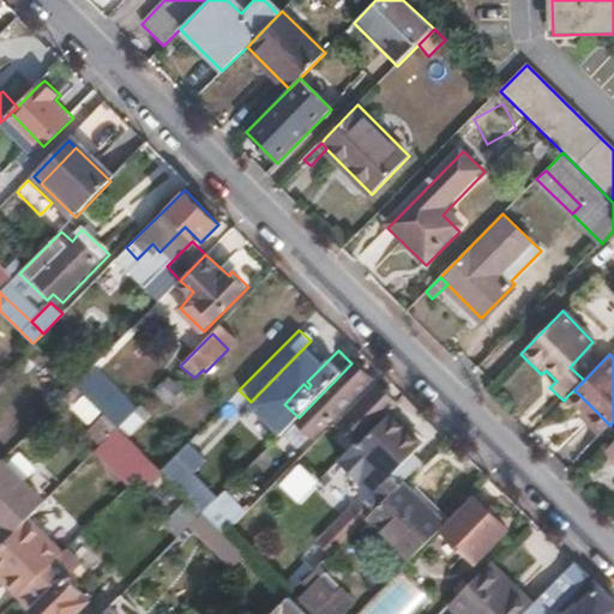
[(314,435),(369,379),(353,362),(351,363),(299,417),(298,419),(314,435)]
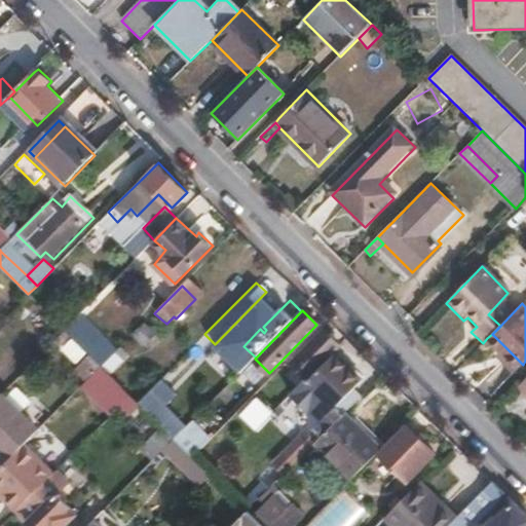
[(86,351),(102,335),(82,314),(66,331),(83,347),(86,351)]
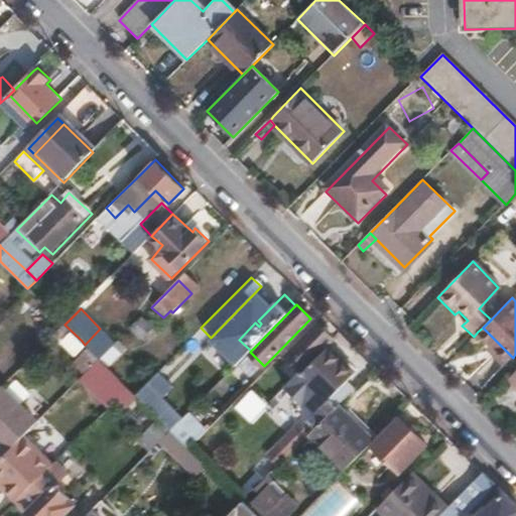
[(141,343),(151,331),(140,318),(128,331),(141,343)]
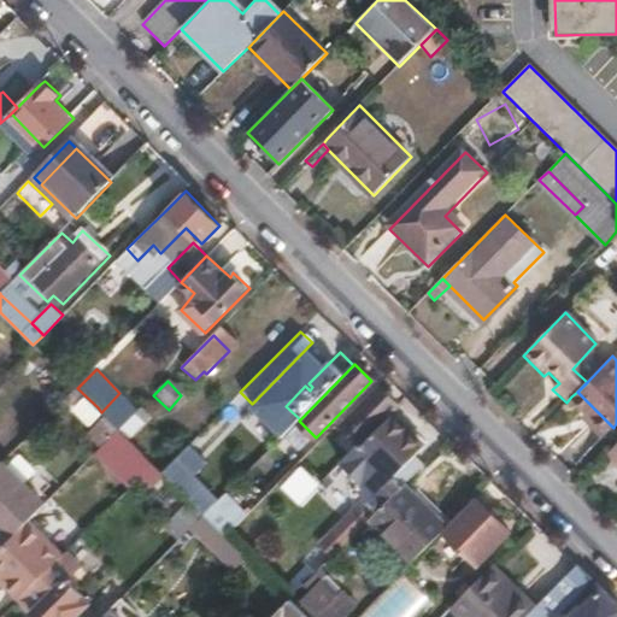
[(387,418),(399,406),(378,388),(341,428),(360,445),(387,418)]
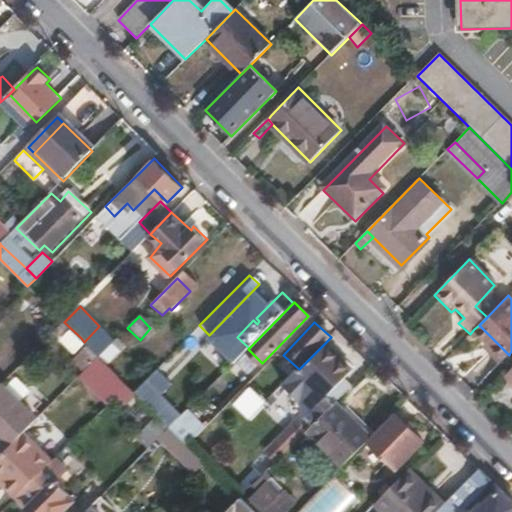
[(509,355),(479,325),(474,329),(485,341),(493,349),(490,351),(501,362),(509,355)]
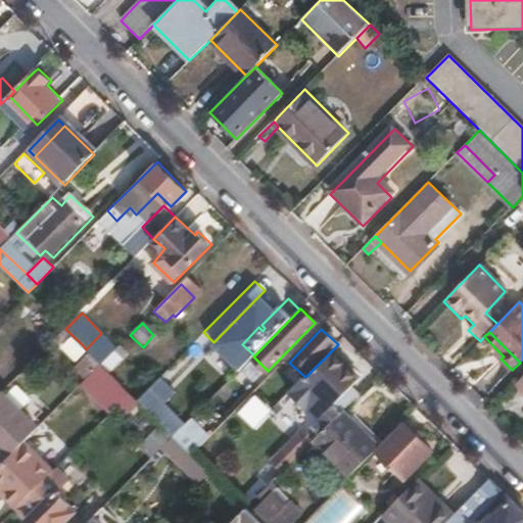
[(116,348),(101,333),(86,349),(101,364),(116,348)]
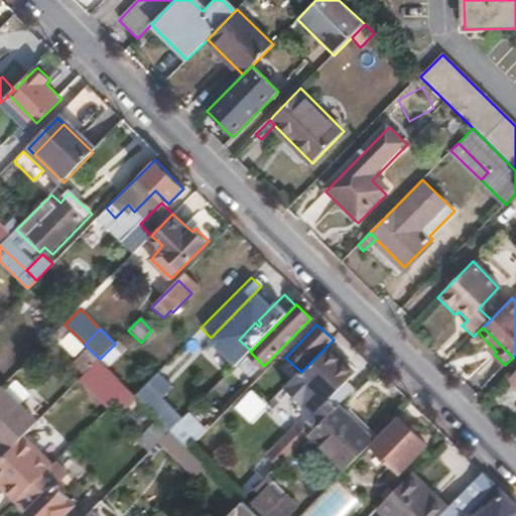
[(108,367),(127,348),(119,340),(115,344),(100,359),(108,367)]
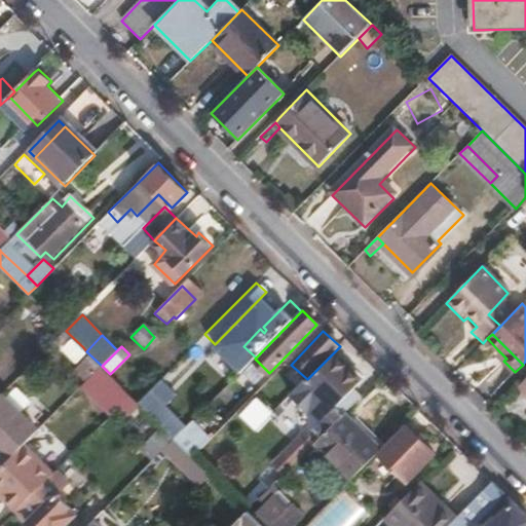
[(102,366),(86,351),(83,347),(67,364),(85,382),(102,366)]
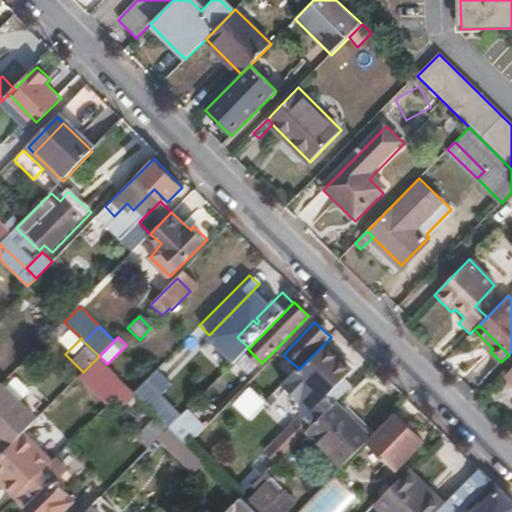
[(493,349),(485,341),(482,344),(490,351),(493,349)]
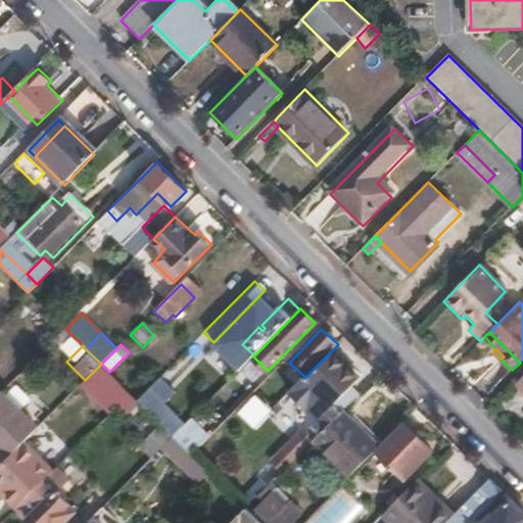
[(326,398),(333,407),(362,379),(338,355),(310,383),(316,390),(300,405),(310,414),(326,398)]
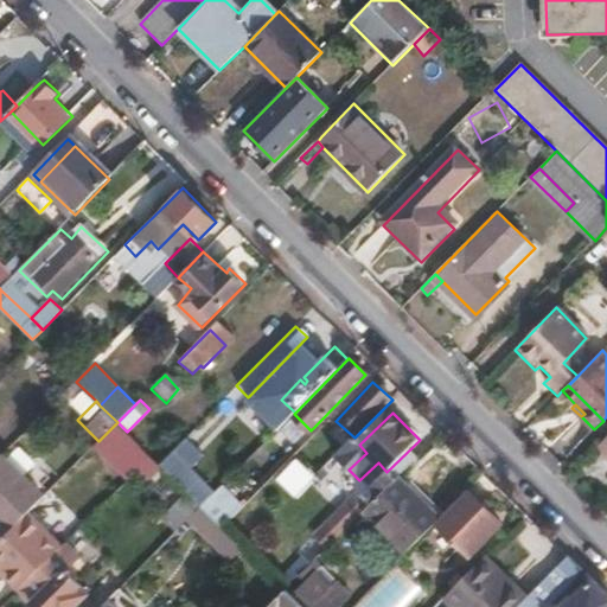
[(295,417),(282,428),(298,446),(311,434),(295,417)]
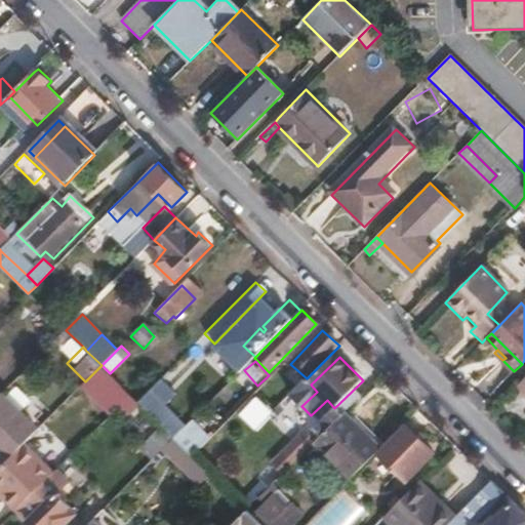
[(110,373),(102,365),(85,381),(83,384),(113,413),(121,405),(131,395),(110,373)]
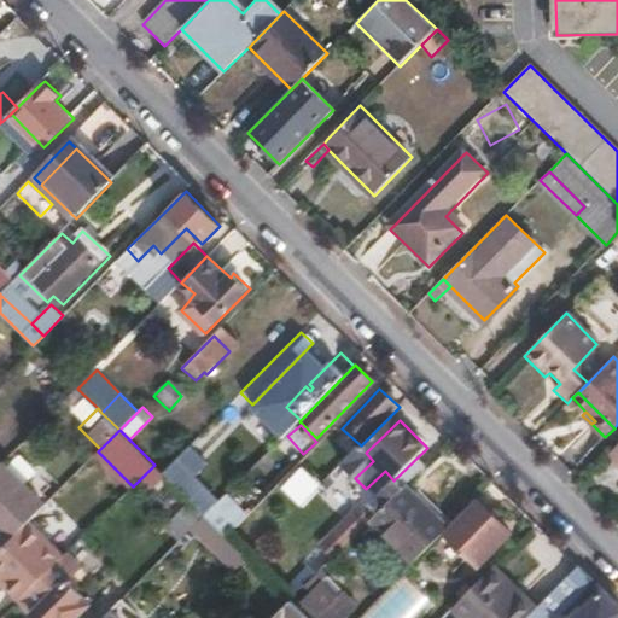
[(48,501),(6,460),(0,466),(0,540),(5,544),(48,501)]
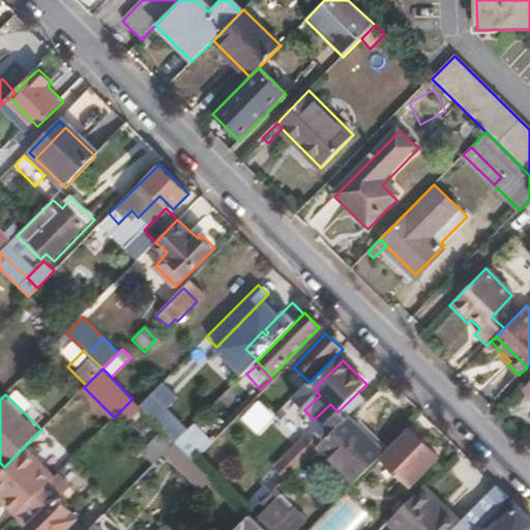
[(178,422),(152,398),(143,409),(164,430),(169,434),(178,422)]
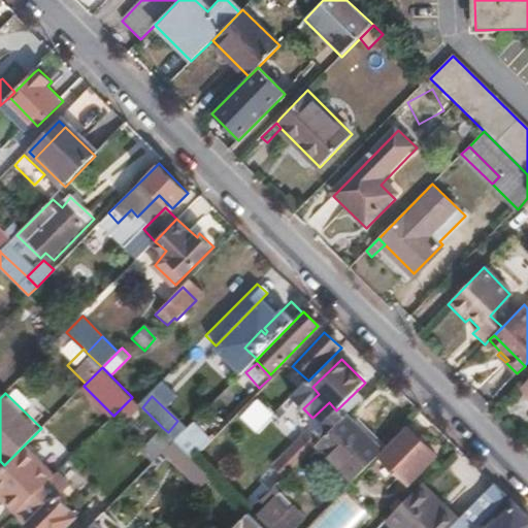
[(131,416),(140,405),(132,397),(122,407),(131,416)]
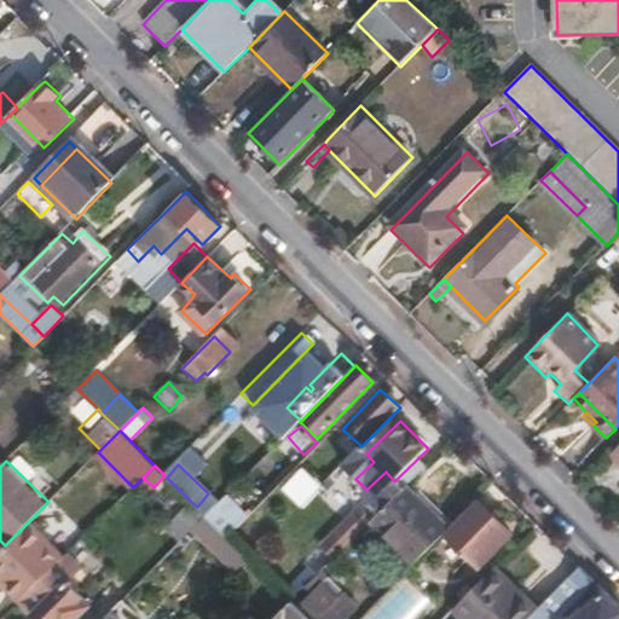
[(305,466),(283,487),(302,507),(324,485),(305,466)]
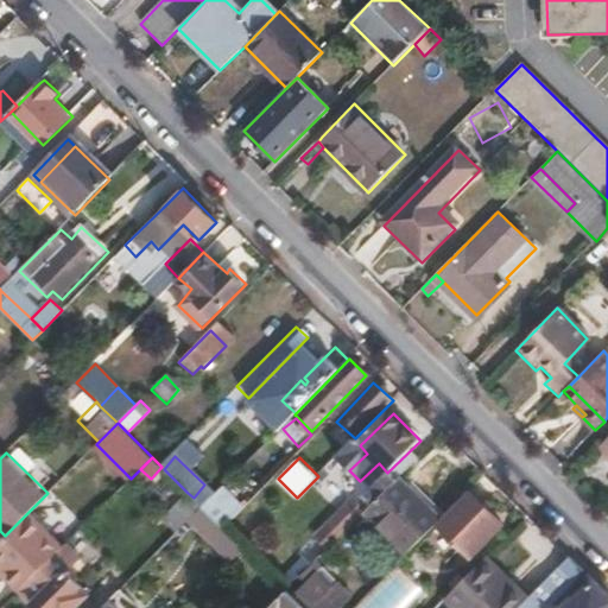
[(443,517),(401,475),(374,504),(369,508),(411,550),(437,524),(443,517)]
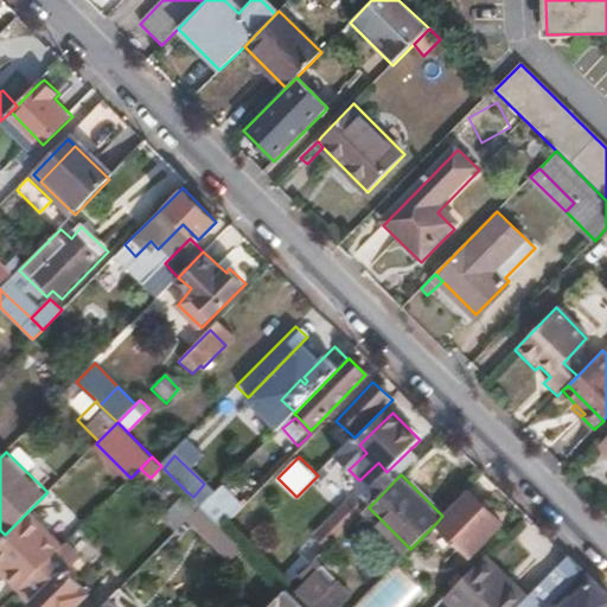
[(0,567),(0,606),(13,595),(21,587),(27,581),(85,523),(51,490),(48,492),(5,535),(0,540),(0,554),(12,564),(4,570),(0,567)]
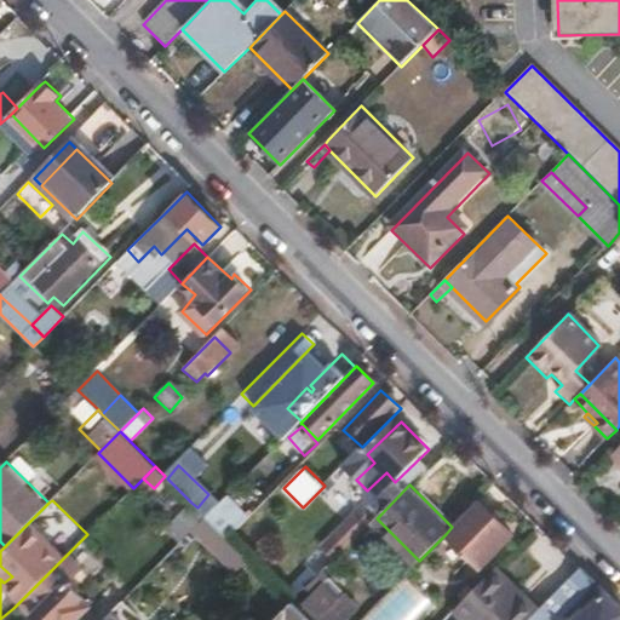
[(377,518),(382,514),(367,500),(323,543),(339,556),(377,518)]
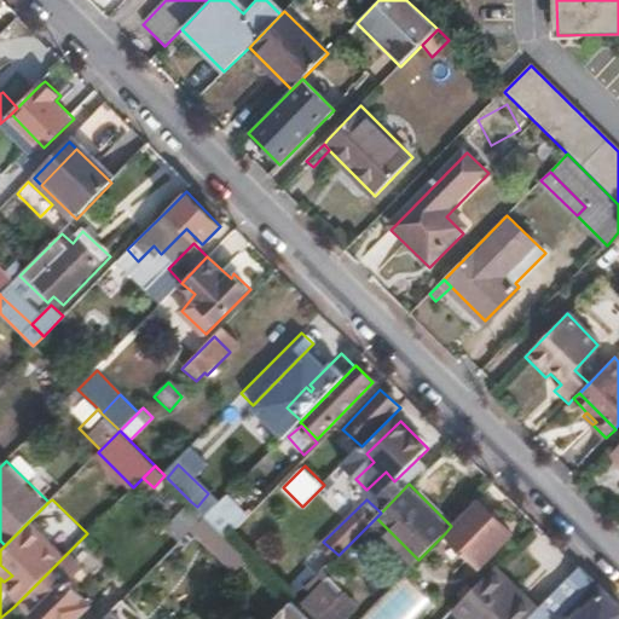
[(481,568),(515,534),(478,499),(451,526),(445,533),(481,568)]
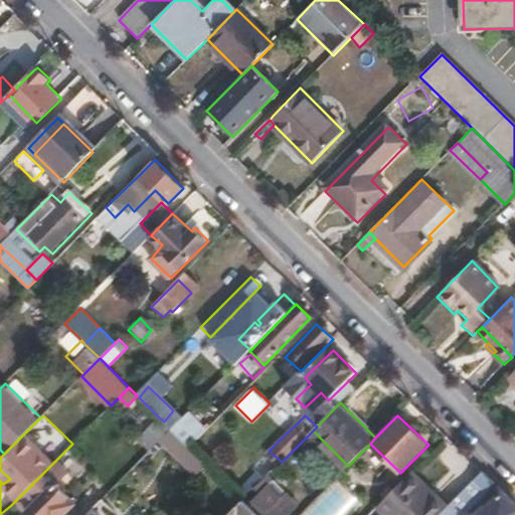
[(158,442),(171,430),(164,421),(159,417),(139,440),(150,451),(158,442)]
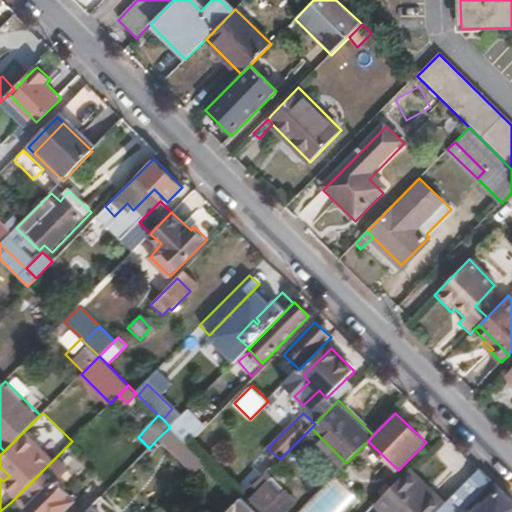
[(206,462),(170,427),(157,439),(193,475),(206,462)]
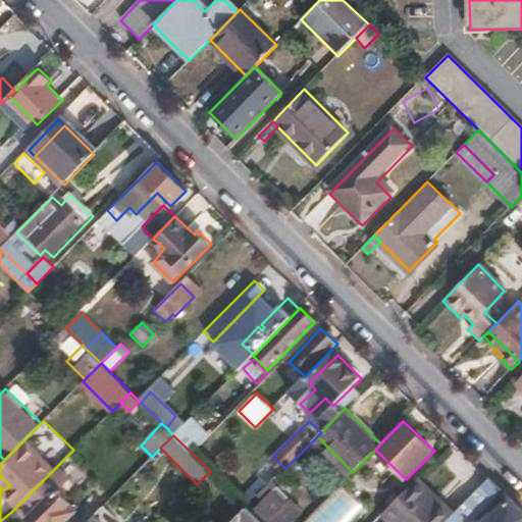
[(65,521),(80,507),(63,492),(66,488),(64,487),(91,460),(76,447),(73,450),(23,500),(38,513),(33,519),(35,521),(65,521)]
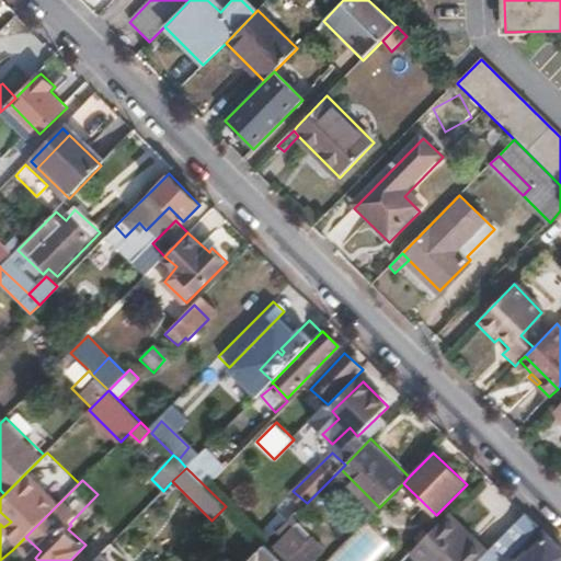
[(540,526),(526,512),(516,522),(529,536),(540,526)]
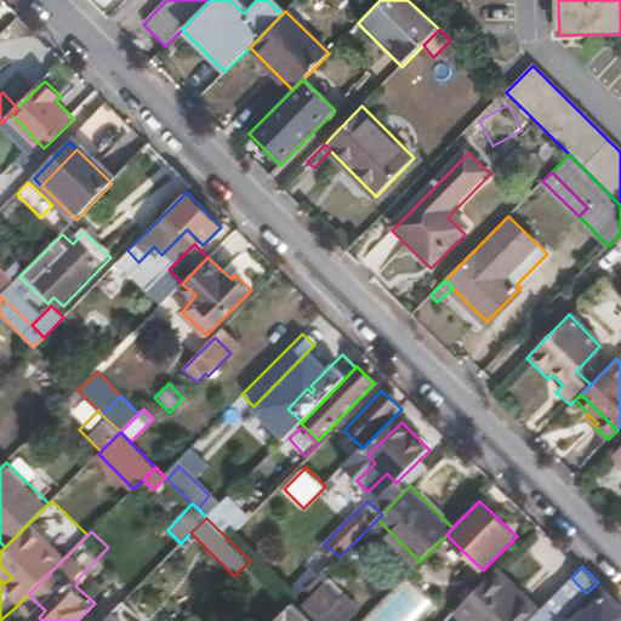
[(528,620),(541,608),(500,568),(460,607),(473,620),(528,620)]
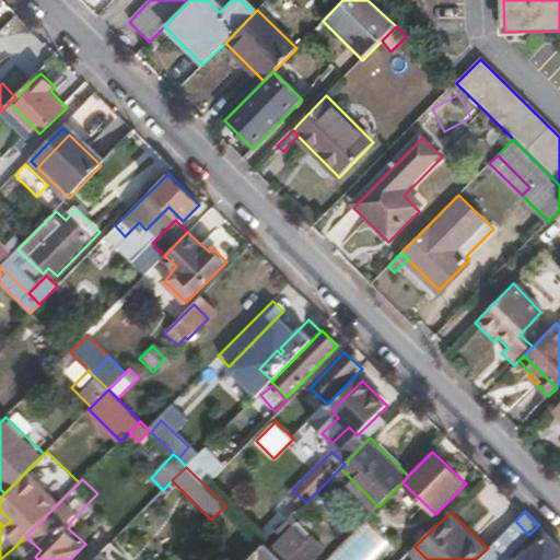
[(294,525),(275,545),(290,559),(314,559),(327,548),(313,534),(307,538),(294,525)]
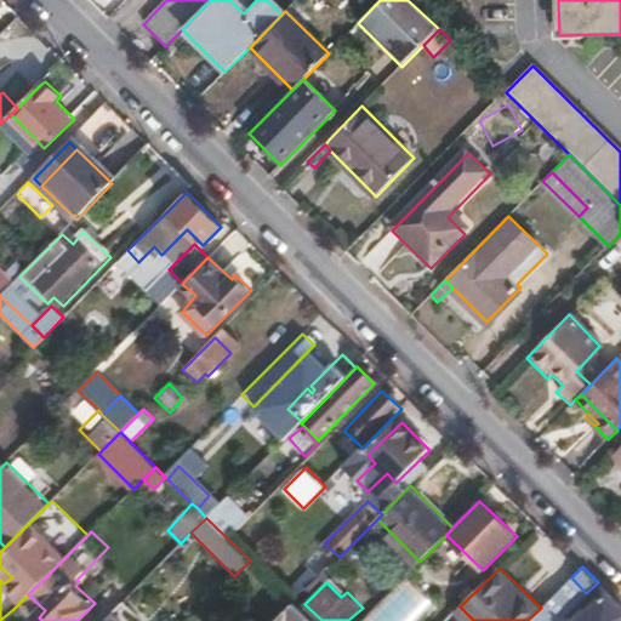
[(620,620),(620,604),(607,591),(576,620),(620,620)]
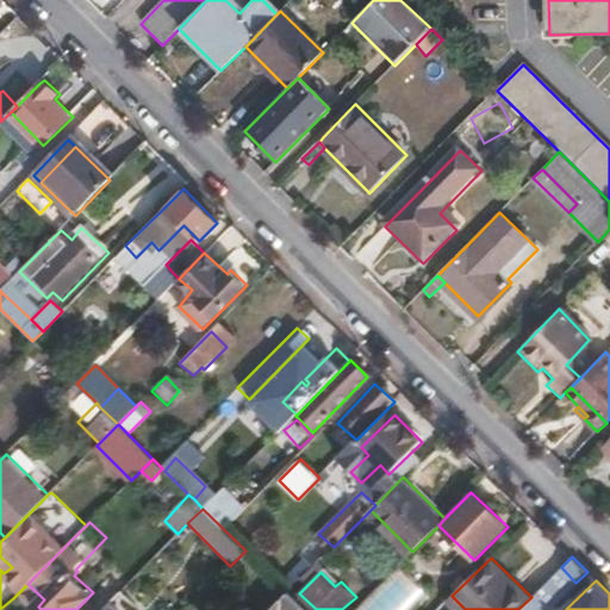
[(44,599),(27,584),(22,590),(38,607),(44,599)]
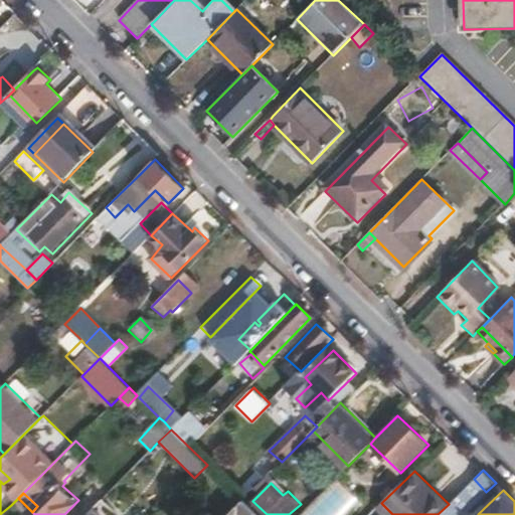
[(256,514),(242,501),(229,514),(230,514),(256,514)]
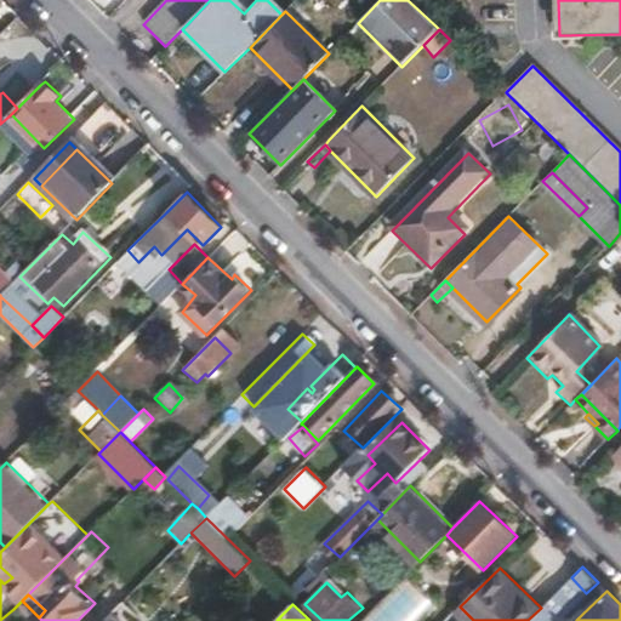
[(557,620),(560,619),(546,604),(541,608),(528,620),(557,620)]
